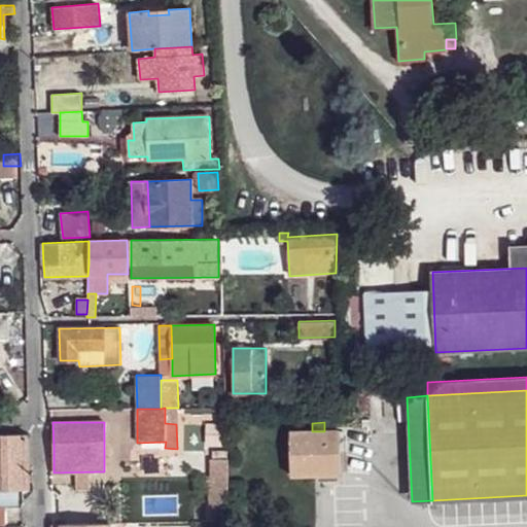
[(290,431),(291,476),(341,475),(340,430),(324,431),(312,431),(290,431)]
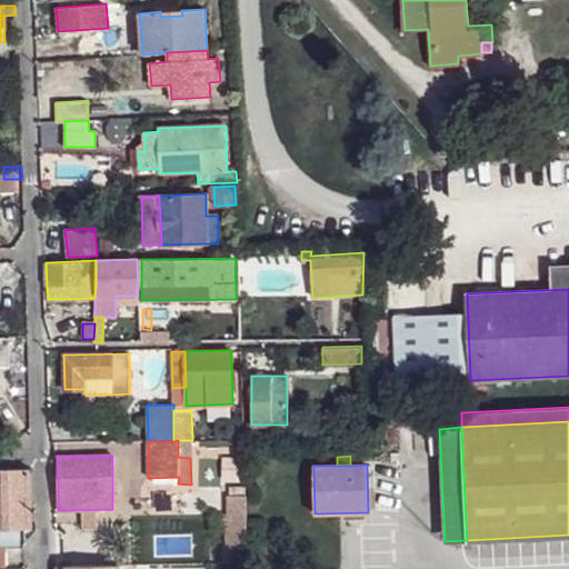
[(0,528),(32,529),(30,469),(2,470),(0,469),(0,528)]
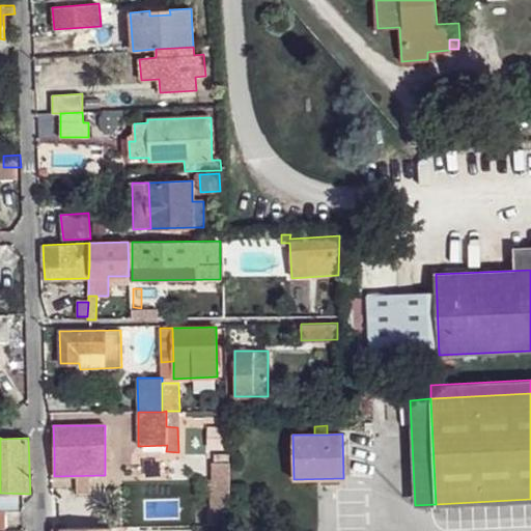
[(211,483),(213,521),(229,521),(228,483),(211,483)]
